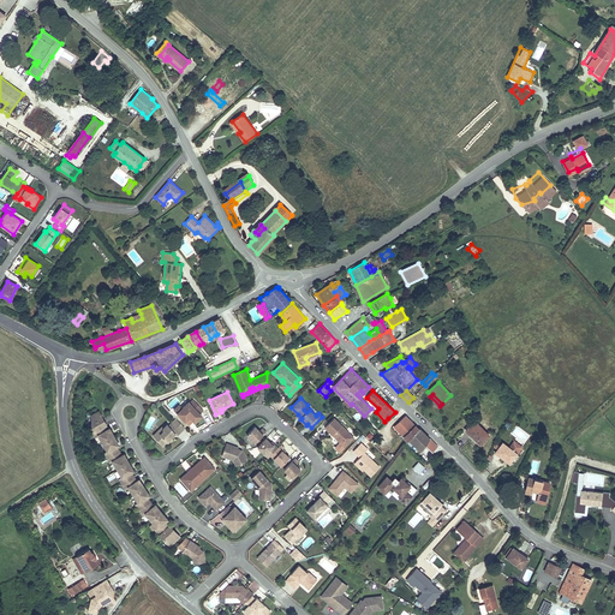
[(193,421),(201,415),(199,413),(203,411),(193,400),(190,404),(189,402),(183,408),(178,413),(185,422),(190,417),(193,421)]
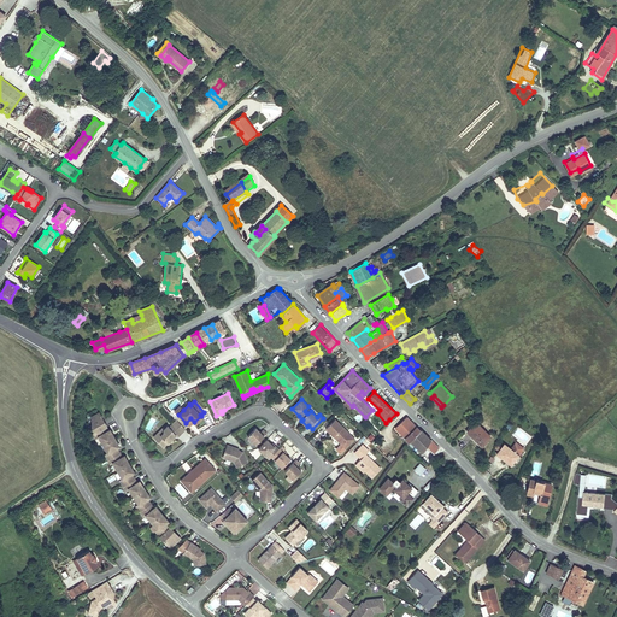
[(99,413),(93,417),(93,428),(95,433),(93,433),(97,438),(99,436),(107,452),(105,453),(111,464),(113,463),(122,479),(119,480),(127,491),(129,488),(139,504),(136,505),(144,517),(146,515),(158,529),(156,532),(170,547),(180,539),(166,523),(168,522),(156,507),(154,509),(147,499),(150,498),(140,481),(137,483),(131,474),(134,472),(124,456),(122,457),(117,447),(119,446),(110,430),(107,432),(105,427),(106,425),(99,413)]
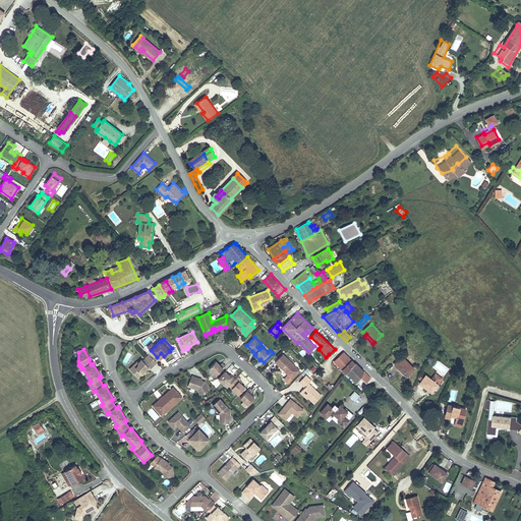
[(349,355),(348,356),(344,352),(334,361),(346,373),(346,372),(357,383),(360,378),(366,384),(370,379),(356,363),(355,364),(349,358),(350,357),(349,355)]
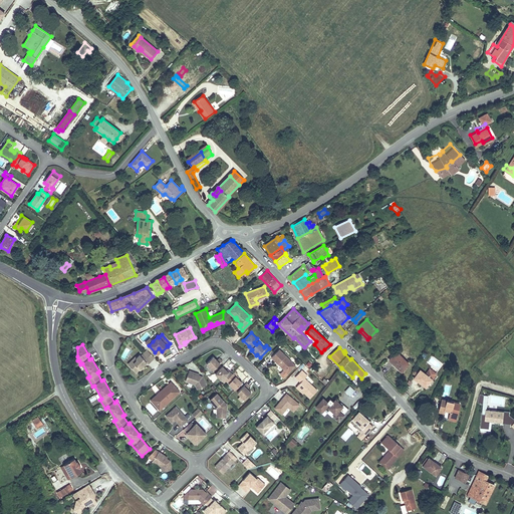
[(285,370),(293,362),(279,349),(271,356),(278,363),(279,362),(281,364),(280,365),(285,370)]
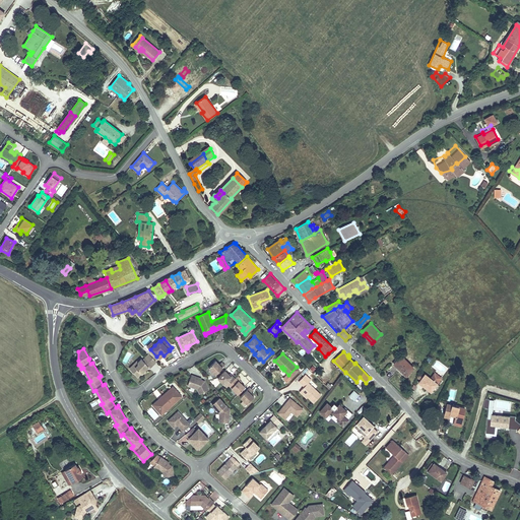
[(141,373),(145,370),(148,367),(149,368),(156,362),(149,354),(142,361),(141,359),(138,362),(138,365),(131,371),(137,377),(141,373)]
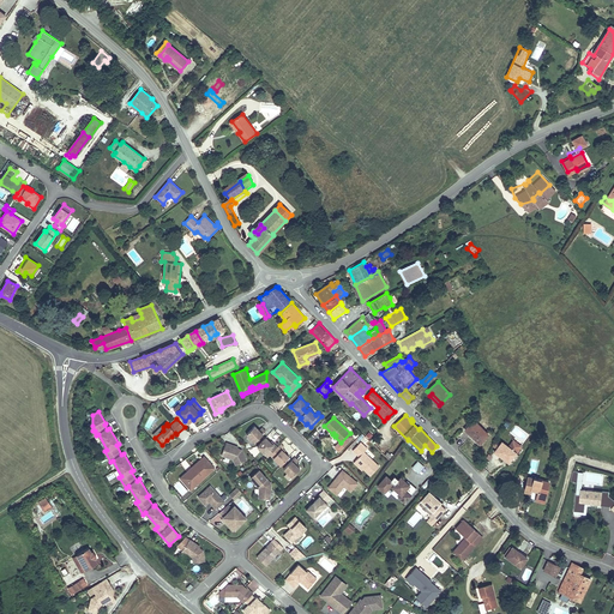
[(480,444),(488,434),(474,421),(465,429),(480,444)]
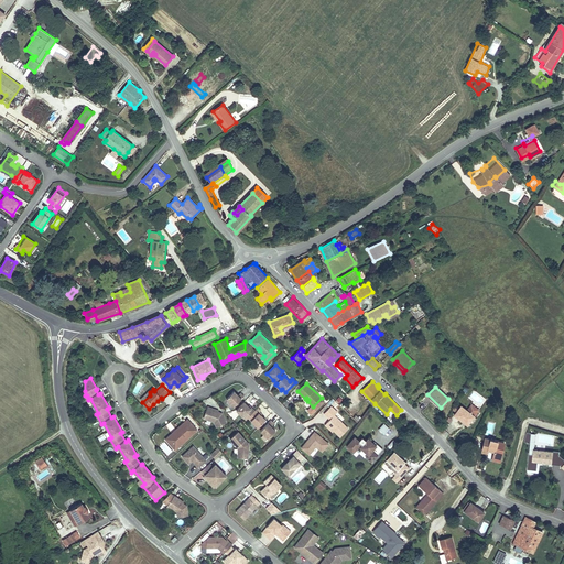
[(140,399),(142,402),(150,396),(150,392),(149,391),(140,399)]
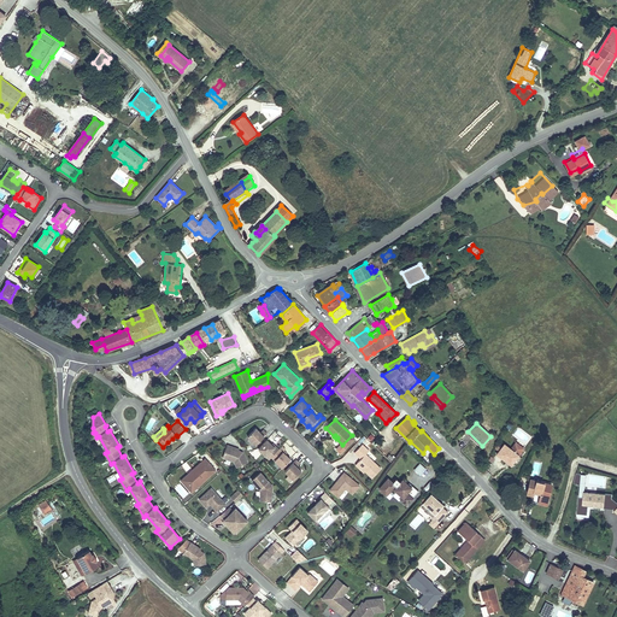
[(247,436),(256,445),(266,433),(263,429),(260,433),(256,428),(247,436)]
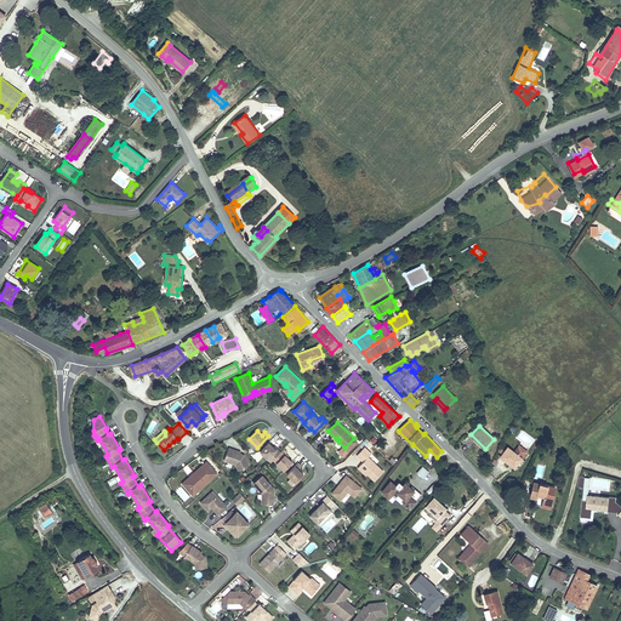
[(357,442),(354,438),(345,448),(348,451),(357,442)]
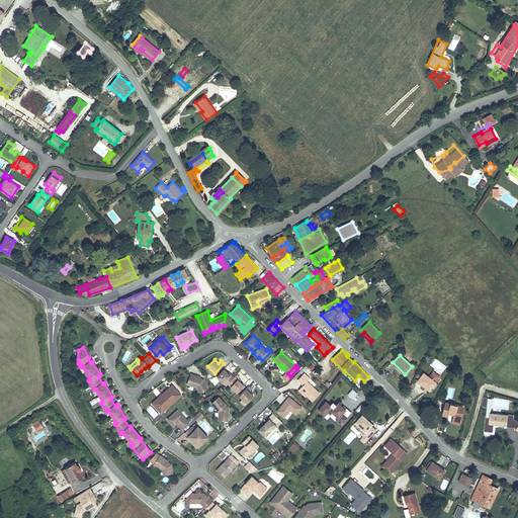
[(323,368),(319,376),(327,379),(331,372),(323,368)]
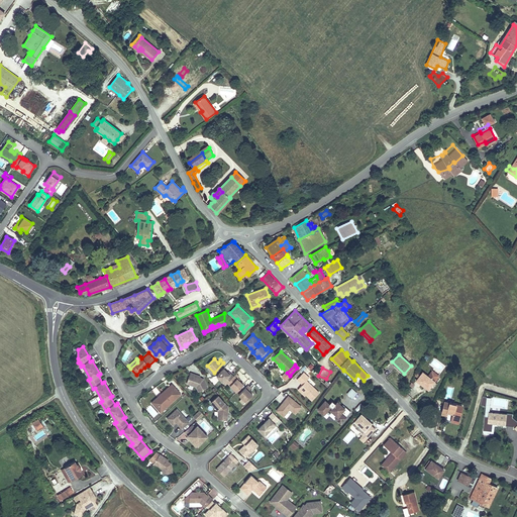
[(225,385),(227,383),(233,377),(230,374),(229,375),(227,373),(223,369),(216,376),(225,385)]
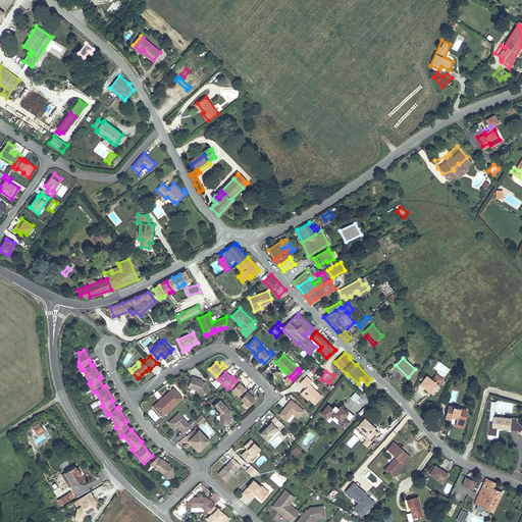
[(436,374),(432,380),(438,385),(442,379),(436,374)]
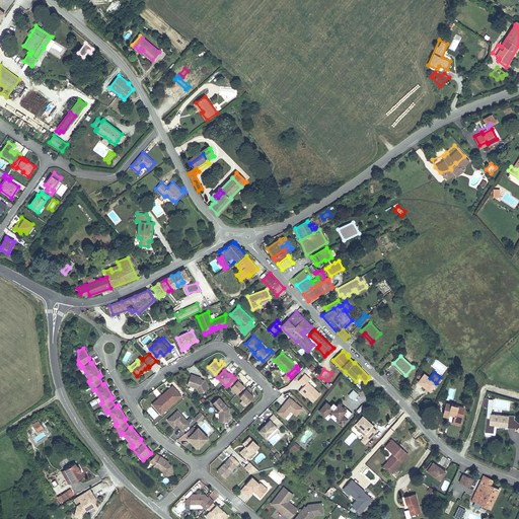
[(428,387),(431,390),(436,383),(430,378),(424,373),(418,382),(427,388),(428,387)]
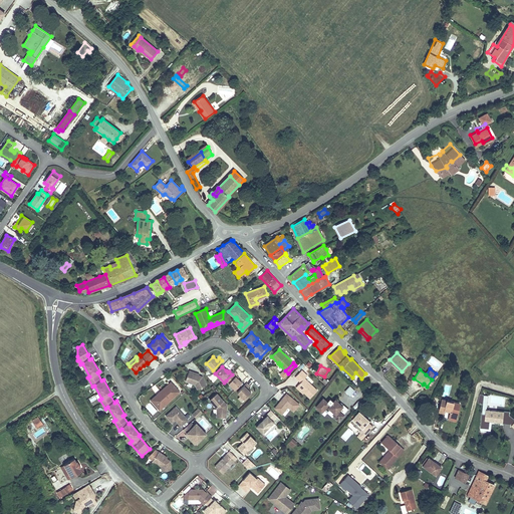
[(193,373),(193,372),(189,370),(185,380),(195,384),(197,390),(206,386),(202,376),(198,375),(193,373)]
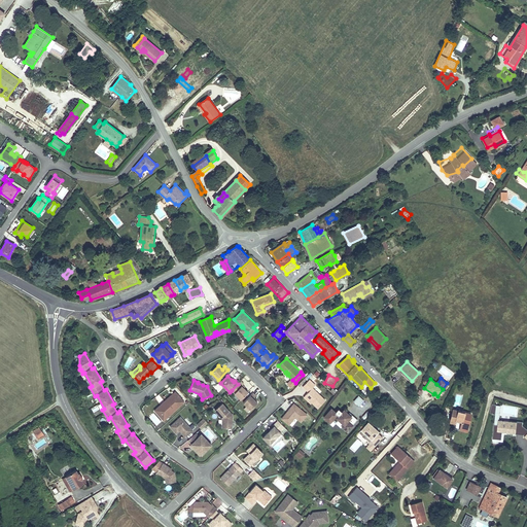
[(305,395),(312,402),(318,408),(325,400),(312,388),(315,385),(309,380),(303,386),(309,392),(305,395)]
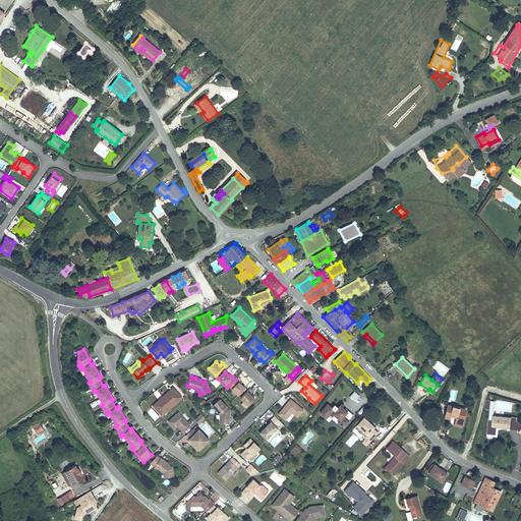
[(235,380),(229,386),(238,395),(245,388),(241,384),(239,382),(240,381),(241,380),(238,377),(235,380)]
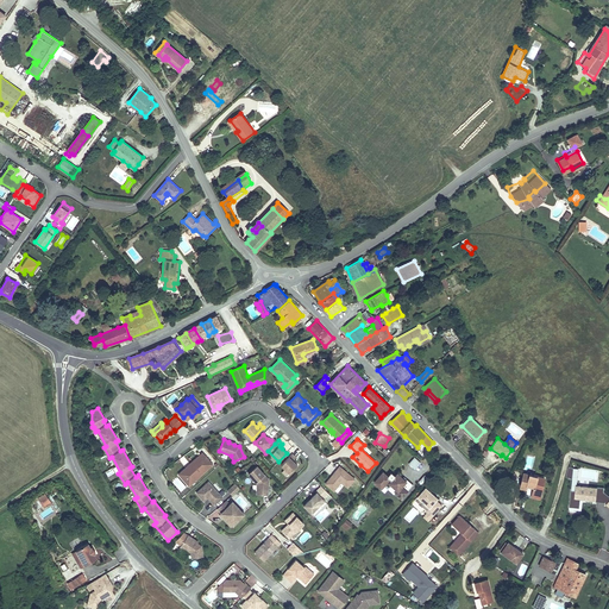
[(512,450),(504,458),(508,460),(515,452),(512,450)]
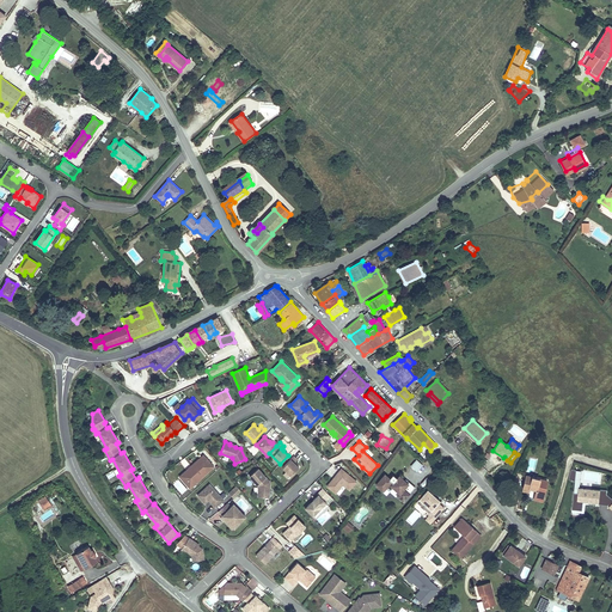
[(190,488),(193,485),(183,476),(204,457),(203,454),(179,476),(190,488)]
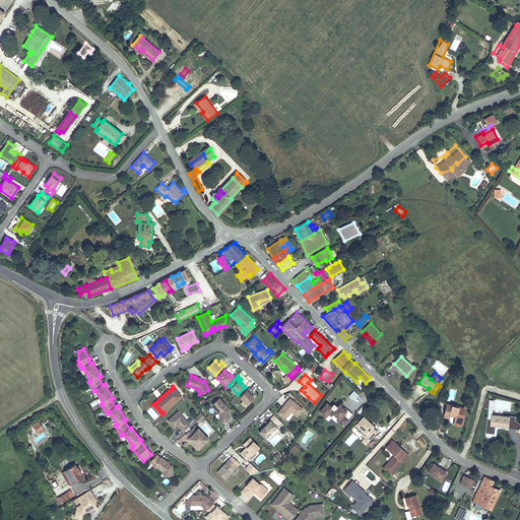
[(155,404),(164,412),(182,396),(174,388),(155,404)]
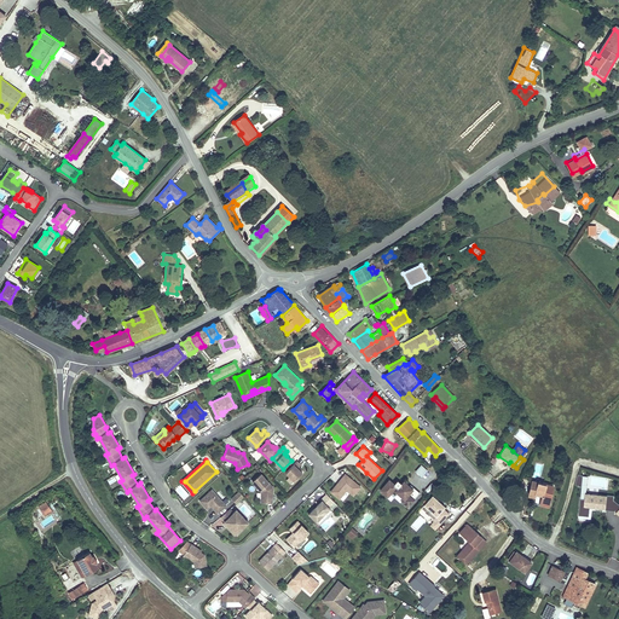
[(298,468),(299,467),(300,466),(296,462),(285,473),(294,481),(302,473),(300,470),(298,468)]
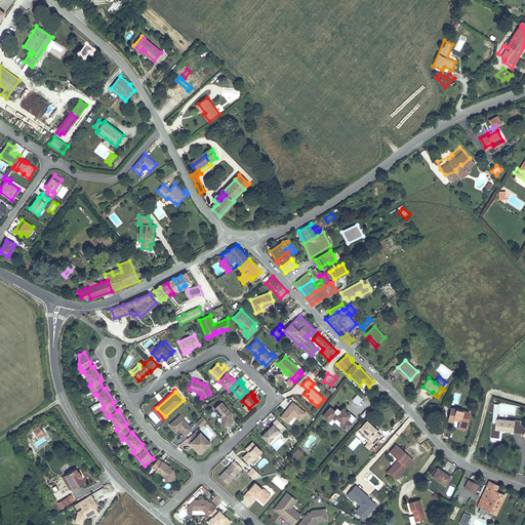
[(357,403),(362,397),(358,394),(353,399),(357,403)]
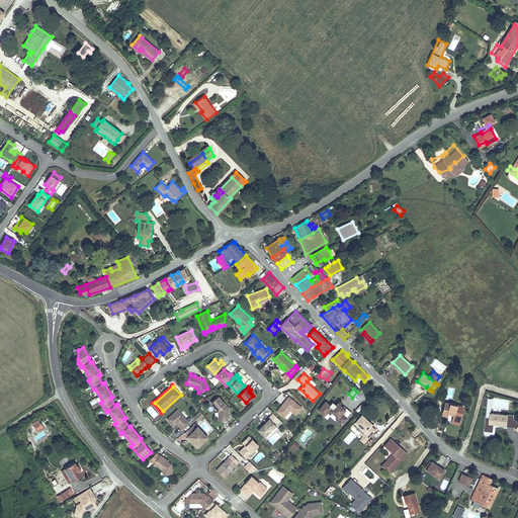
[(228,421),(229,408),(219,397),(210,403),(219,412),(218,420),(228,421)]
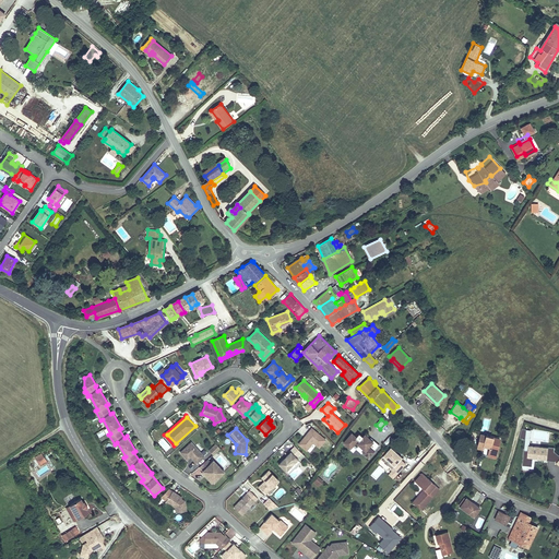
[(306,438),(305,437),(298,444),(305,449),(311,441),(319,448),(325,440),(311,428),(306,435),(307,436),(306,438)]
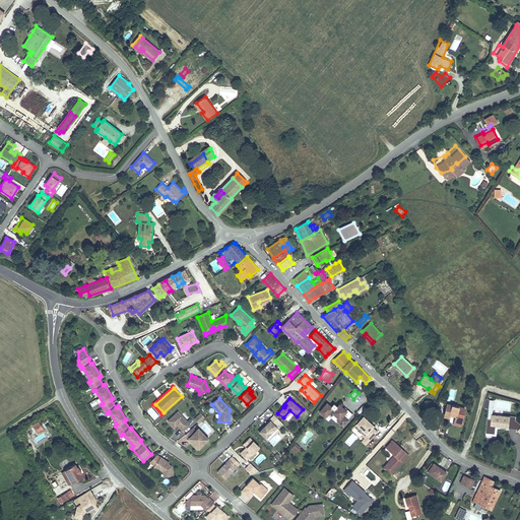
[(346,410),(343,408),(339,404),(337,406),(334,403),(331,406),(327,403),(320,411),(325,416),(327,414),(330,410),(332,408),(334,410),(332,412),(334,413),(339,418),(337,420),(342,426),(352,413),(347,409),(346,410)]
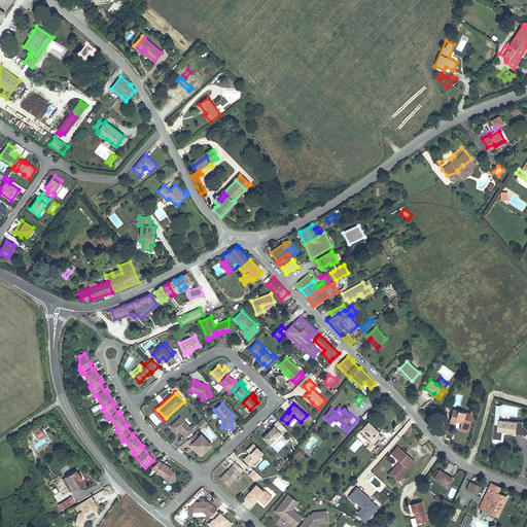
[(460,427),(467,428),(471,414),(453,410),(450,422),(455,423),(456,420),(462,421),(460,427)]
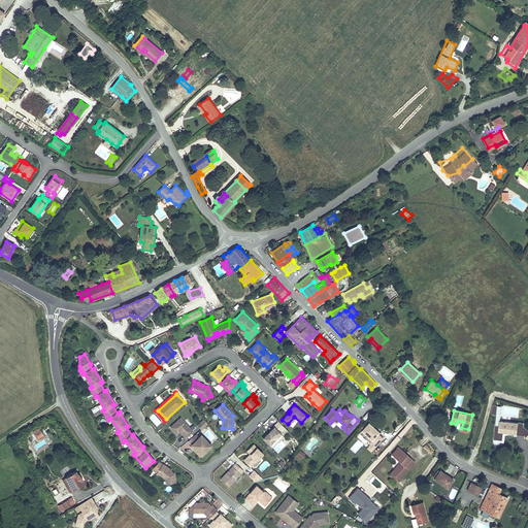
[(193,431),(180,418),(170,427),(176,434),(180,431),(186,437),(193,431)]
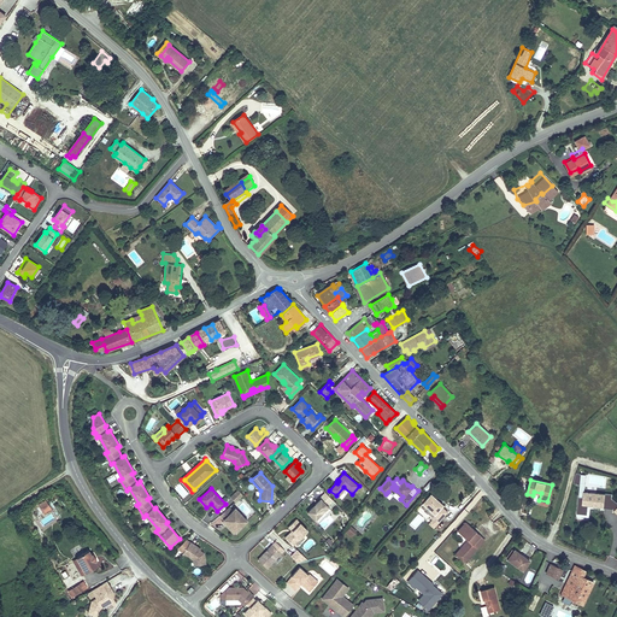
[(585,492),(583,501),(583,504),(593,505),(593,504),(595,504),(595,505),(604,506),(604,509),(611,509),(612,498),(605,498),(605,494),(585,492)]
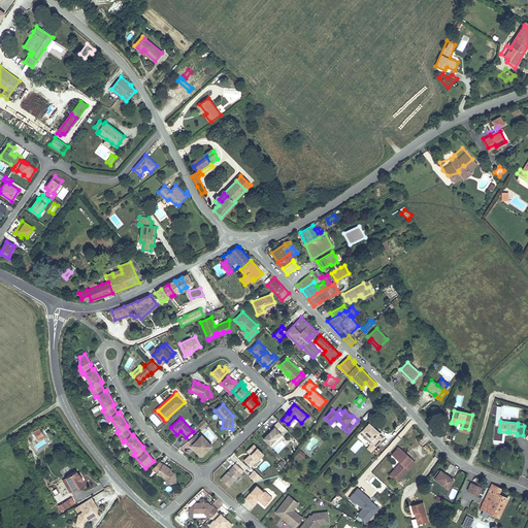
[(270,444),(282,434),(279,432),(285,428),(278,422),(273,426),(274,427),(263,438),(270,444)]
